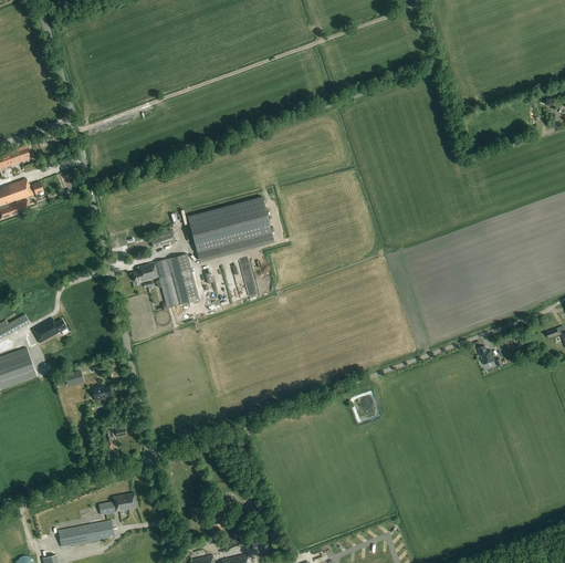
[(545,116),(542,106),(540,107),(537,101),(534,102),(537,118),(545,116)]
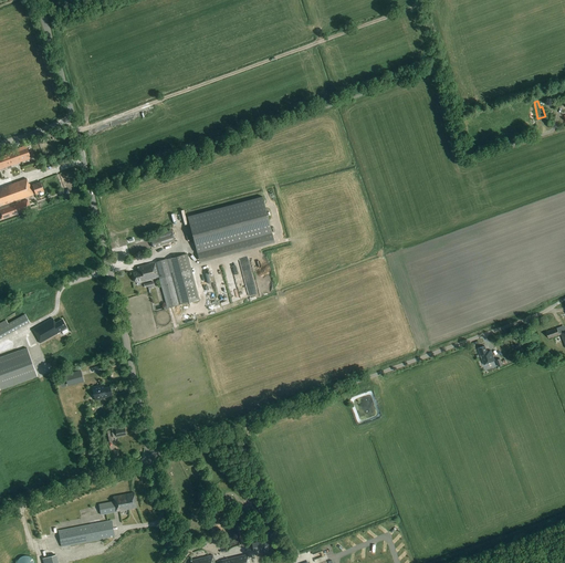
[(24,143),(0,150),(0,166),(6,164),(7,165),(10,164),(10,163),(29,155),(24,143)]
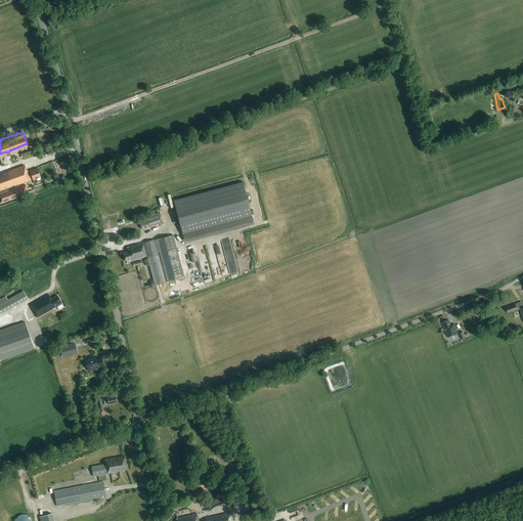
[(17,182),(39,174),(36,166),(27,169),(26,167),(25,167),(24,162),(0,170),(0,201),(28,190),(25,182),(18,184),(17,182)]
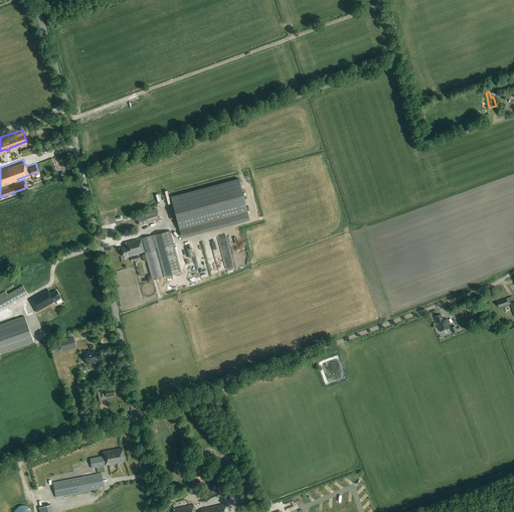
[(248,218),(237,176),(169,194),(180,236),(248,218)]
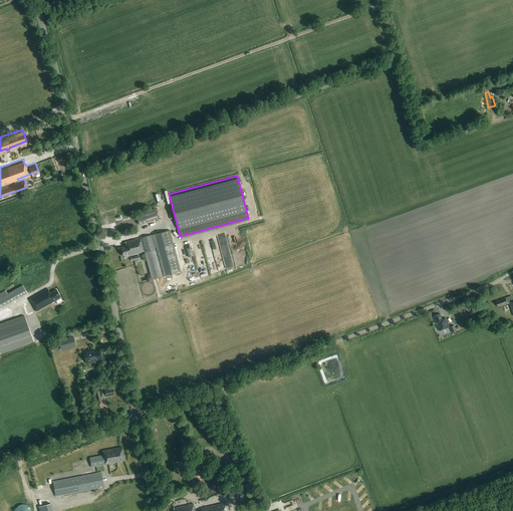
[(135,213),(138,222),(157,216),(154,207),(135,213)]
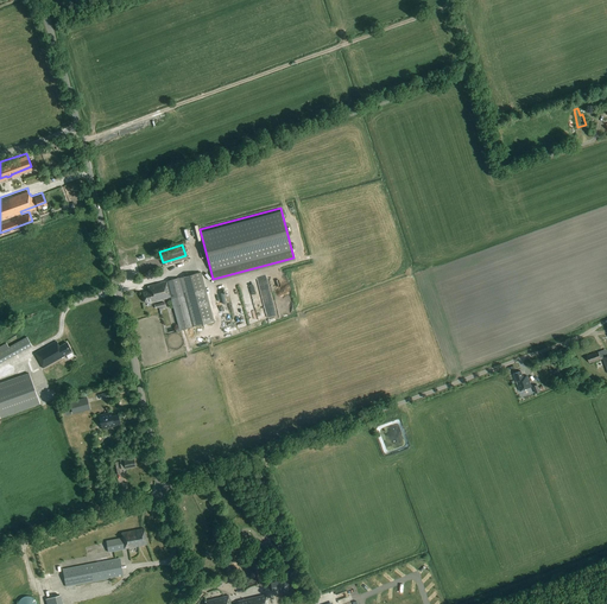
[(213,319),(200,269),(146,284),(147,287),(141,290),(144,299),(150,298),(151,299),(169,294),(177,328),(213,319)]
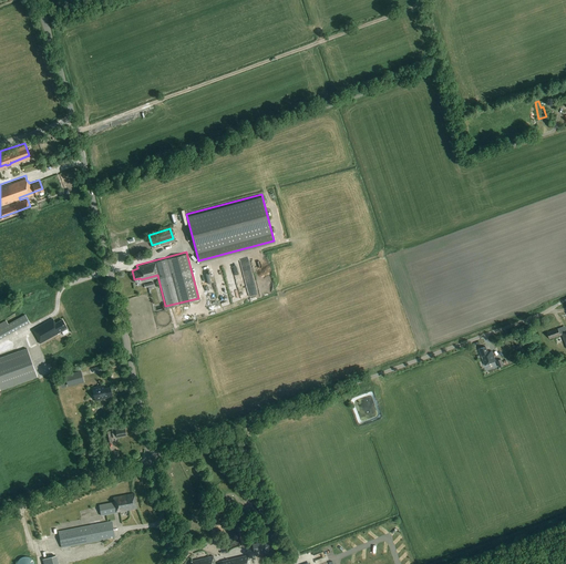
[(233,277),(226,279),(230,294),(237,291),(233,277)]
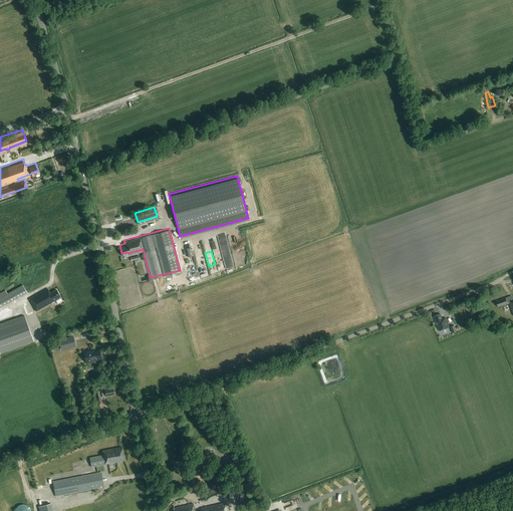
[(4,287),(0,289),(0,303),(26,289),(22,282),(6,291),(4,287)]
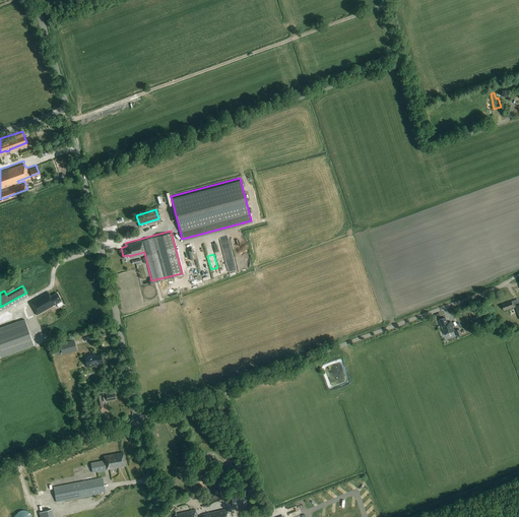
[(60,299),(60,298),(56,291),(50,294),(47,289),(28,300),(36,312),(55,301),(55,302),(60,299)]
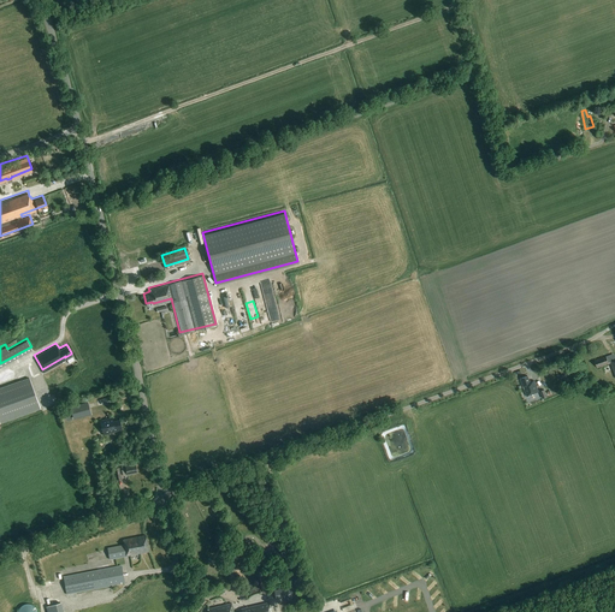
[(613,351),(607,352),(593,357),(596,364),(609,360),(614,374),(614,355),(614,356),(613,351)]
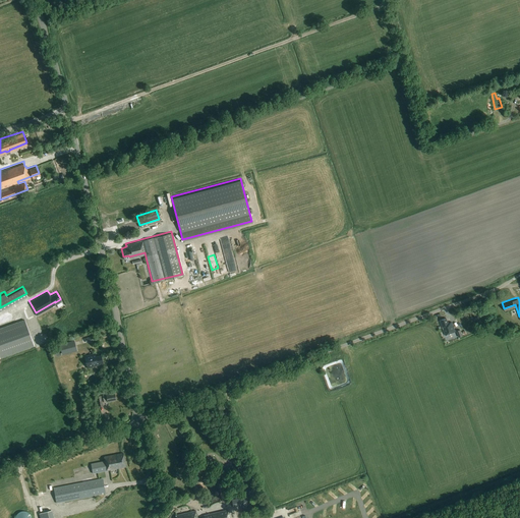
[(445,315),(438,319),(444,334),(454,330),(450,320),(447,322),(445,315)]
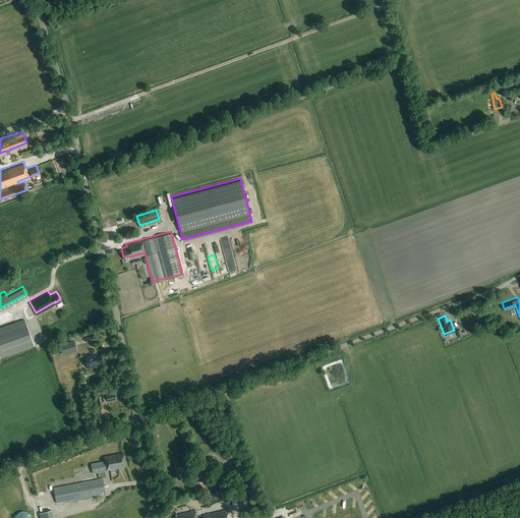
[(0,355),(34,343),(30,333),(24,318),(0,326),(0,355)]
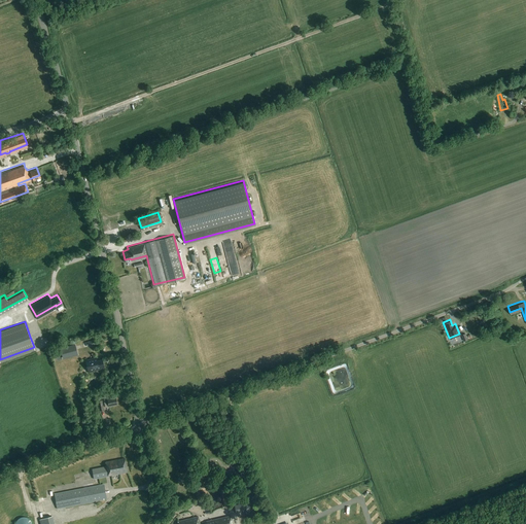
[(74,343),(60,346),(62,354),(76,351),(74,343)]
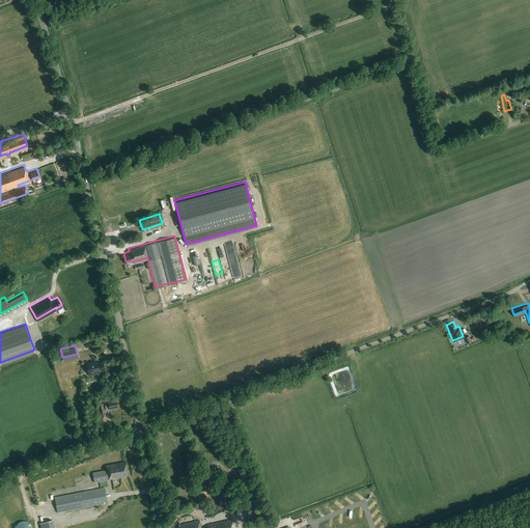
[(95,357),(84,360),(88,372),(104,368),(102,360),(96,361),(95,357)]
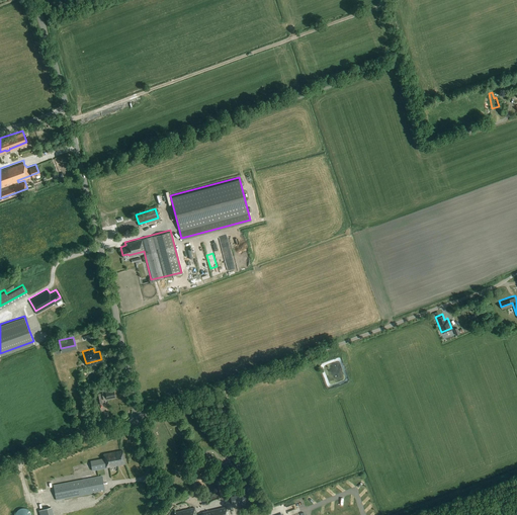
[(114,396),(112,389),(101,391),(102,398),(114,396)]
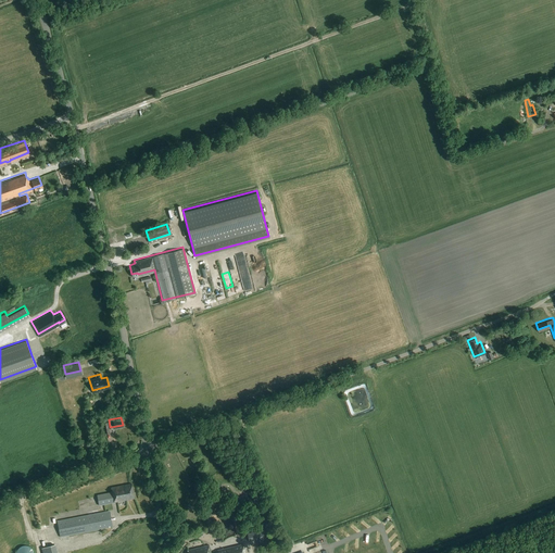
[(134,495),(130,480),(110,485),(111,489),(96,492),(98,502),(113,499),(113,500),(134,495)]
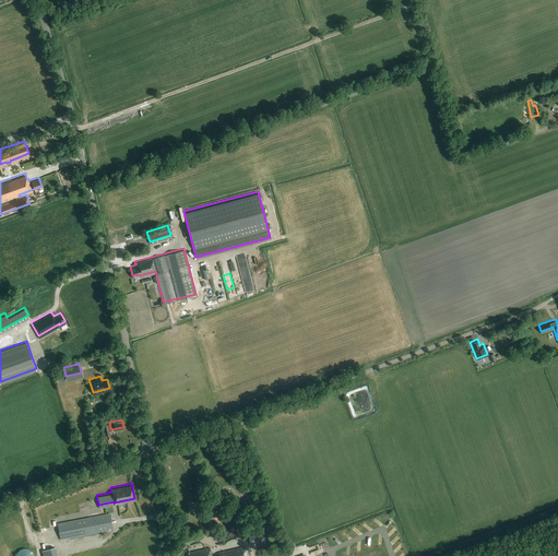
[(223,491),(204,498),(208,505),(226,496),(223,491)]
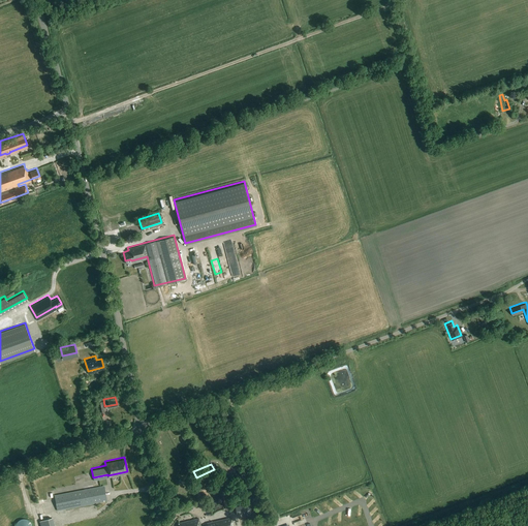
[(243,464),(237,468),(242,475),(248,470),(243,464)]
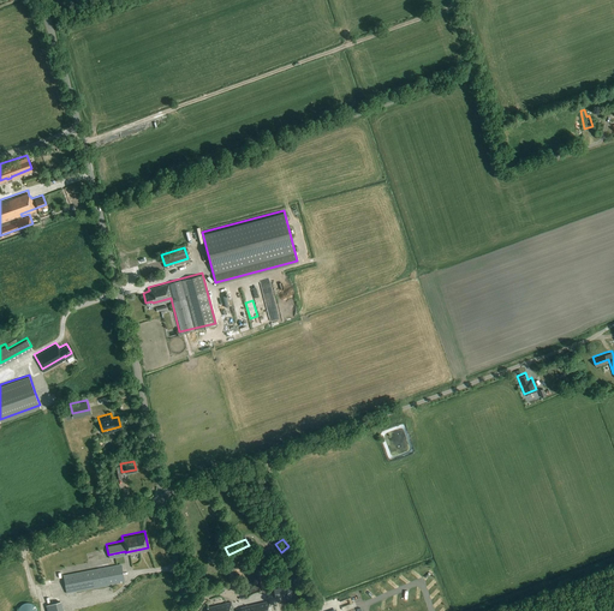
[(66,589),(123,579),(119,561),(63,571),(66,589)]
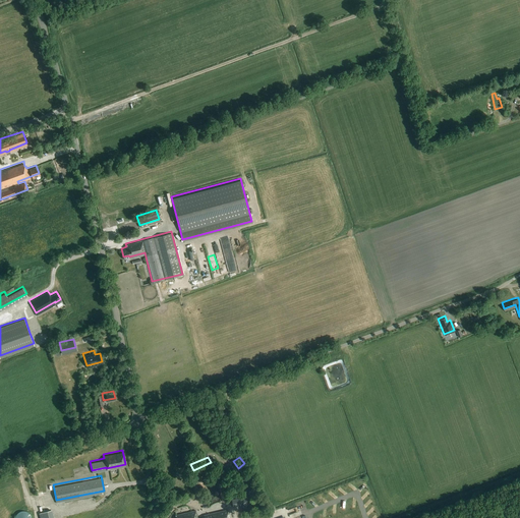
[(251,480),(245,484),(249,492),(256,487),(251,480)]
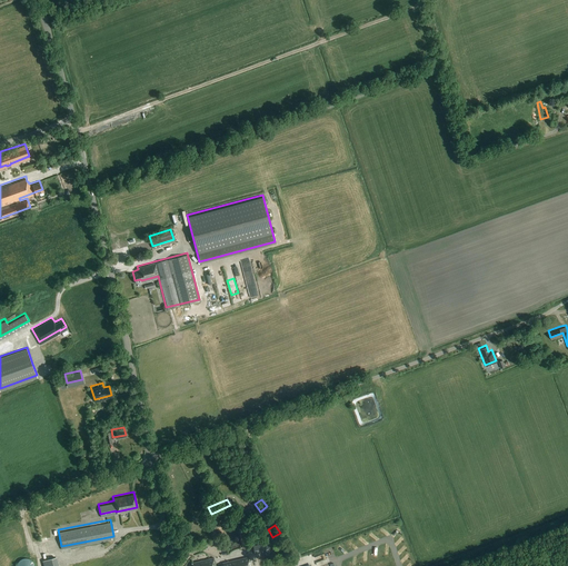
[(267,549),(266,540),(252,543),(253,550),(267,549)]
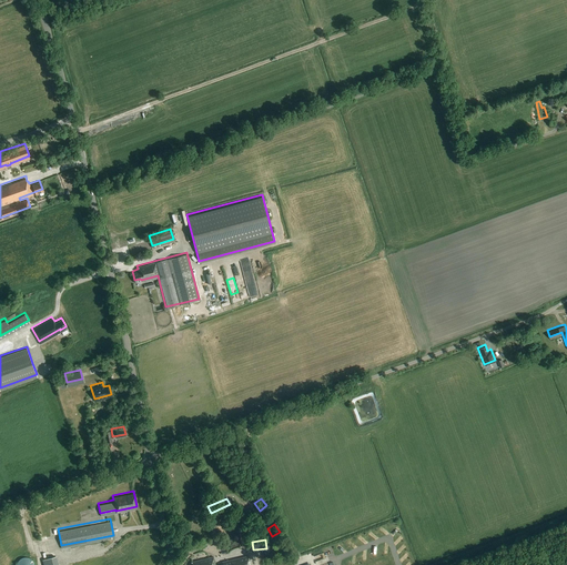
[(28,555),(24,554),(23,554),(22,555),(21,555),(20,556),(19,557),(18,557),(17,558),(16,561),(16,562),(16,564),(33,564),(33,563),(33,561),(32,560),(31,557),(29,555),(28,555)]
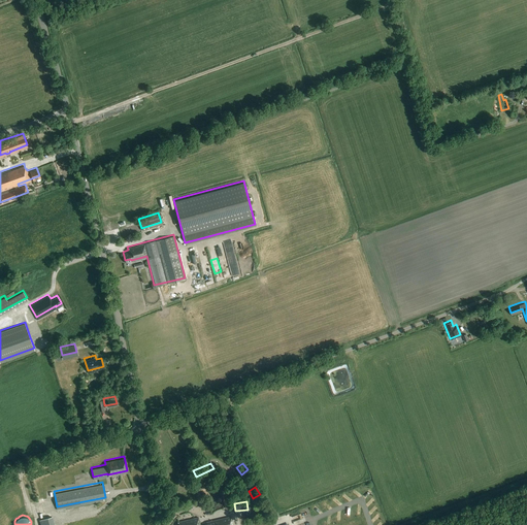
[(53,524),(51,515),(38,518),(39,524),(53,524)]
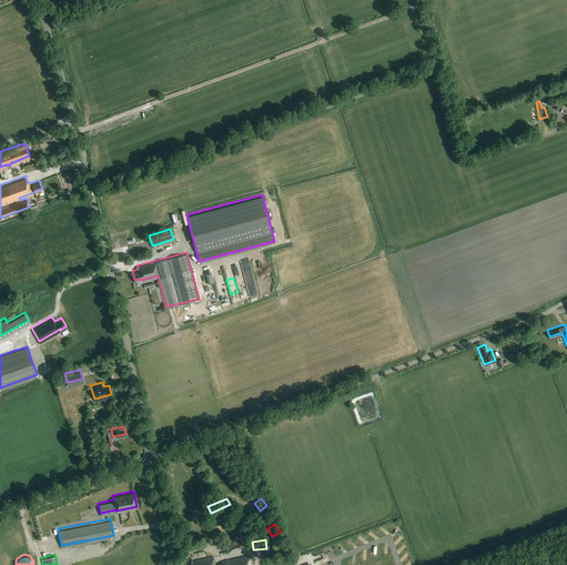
[(213,554),(190,560),(191,564),(250,564),(249,554),(222,561),(222,562),(214,564),(213,554)]
